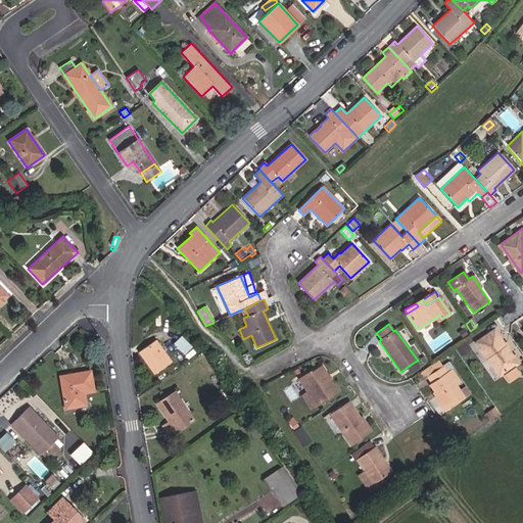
[(500,376),(517,364),(494,330),(476,342),(500,376)]
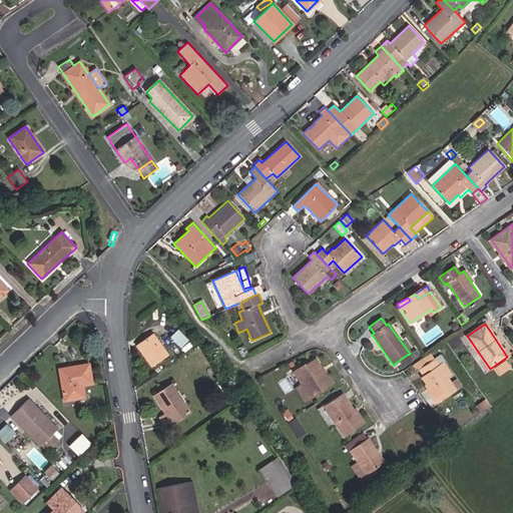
[(190,351),(196,345),(191,340),(188,342),(178,331),(170,338),(184,352),(188,349),(190,351)]
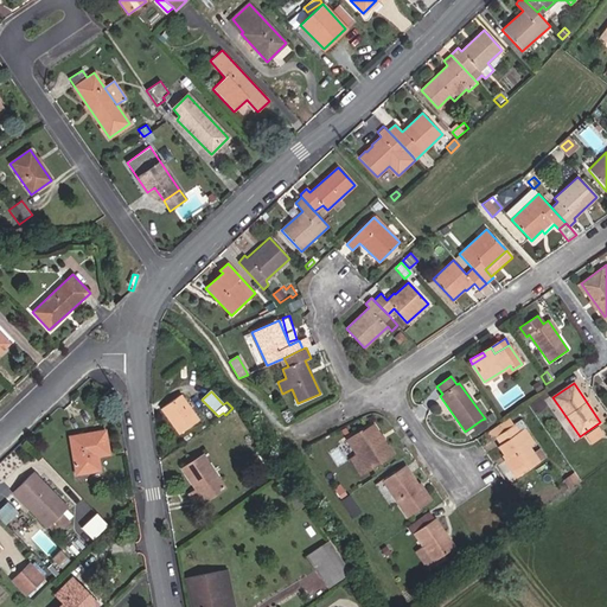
[(179,435),(199,420),(180,395),(160,409),(179,435)]
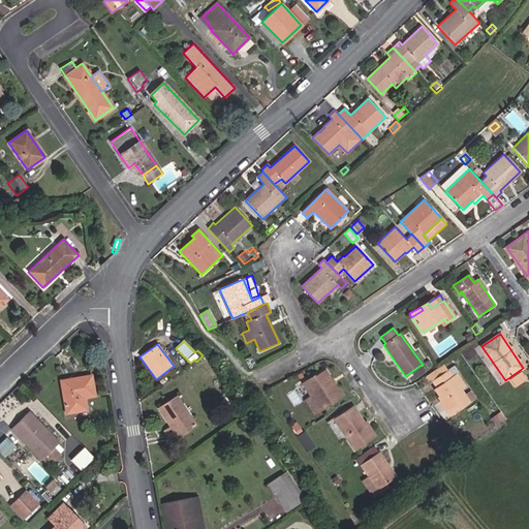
[(176,365),(181,361),(174,351),(168,355),(176,365)]
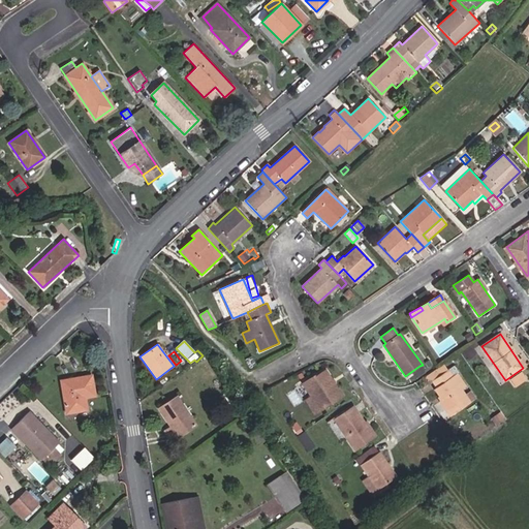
[(432,381),(447,370),(443,363),(427,374),(432,381)]
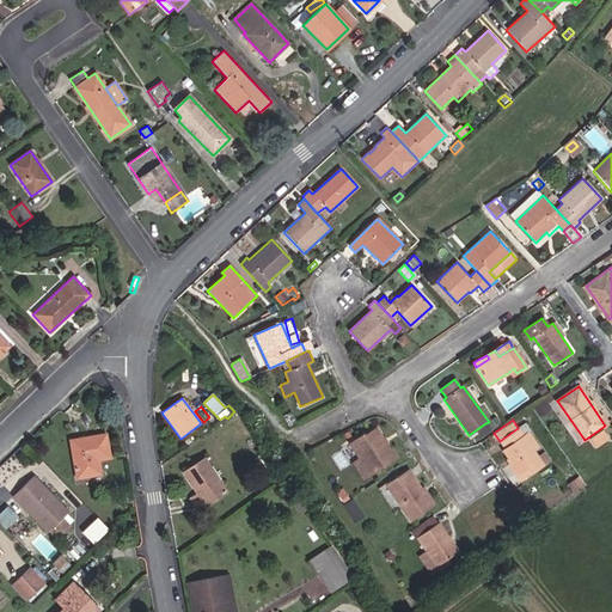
[(477,429),(482,438),(491,432),(485,423),(477,429)]
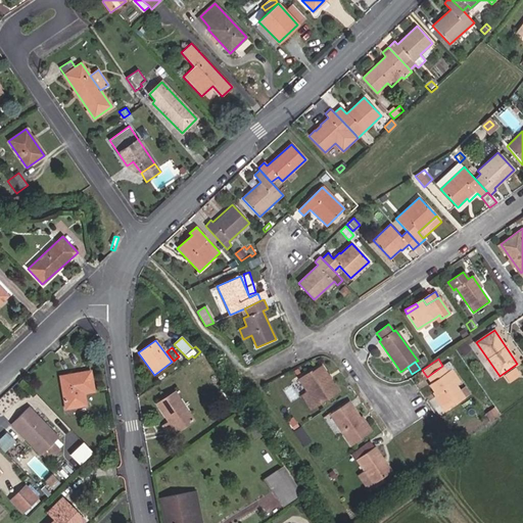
[(332,396),(339,392),(322,365),(299,379),(307,391),(299,397),(307,411),(316,406),(317,407),(332,396)]
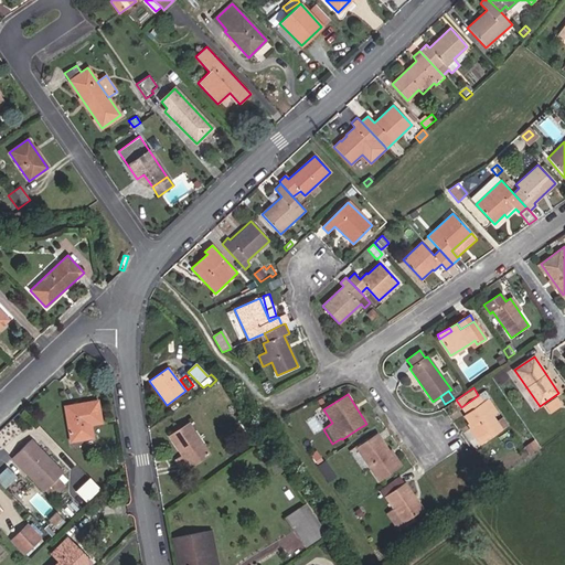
[(501,429),(492,416),(483,403),(478,395),(461,407),(473,425),(469,428),(480,445),(501,429)]
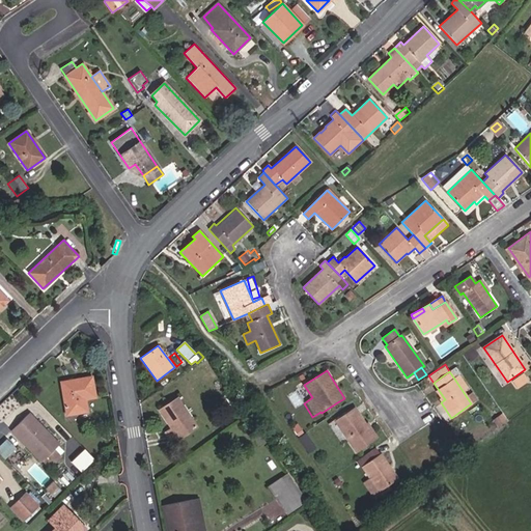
[(463,391),(467,388),(458,375),(454,379),(463,391)]
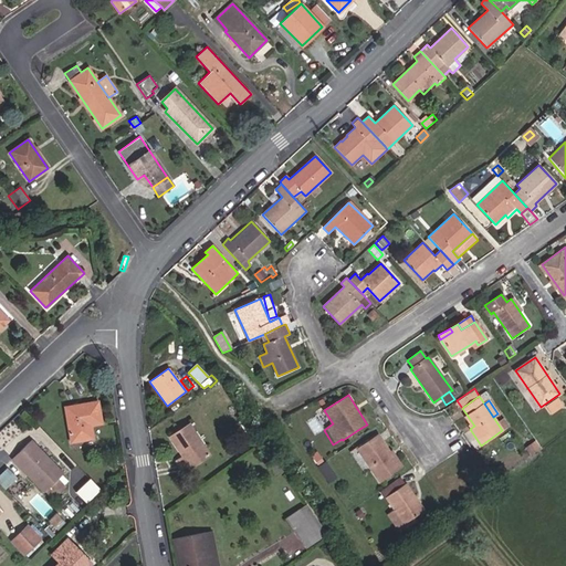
[(91,426),(102,423),(97,401),(64,407),(70,443),(93,439),(91,426)]
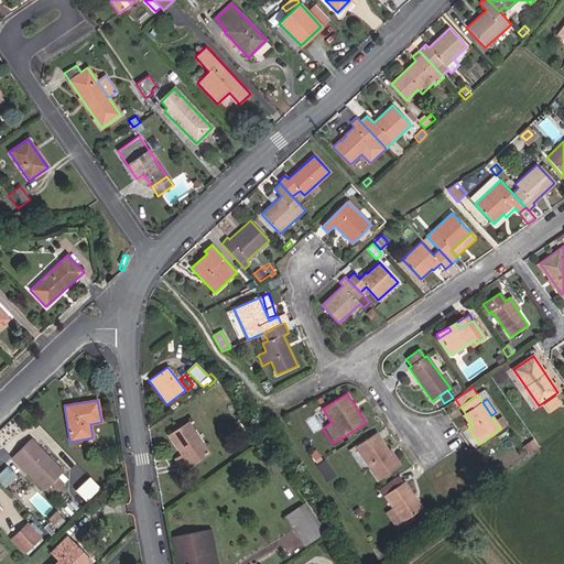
[(245,433),(250,430),(243,420),(238,423),(245,433)]
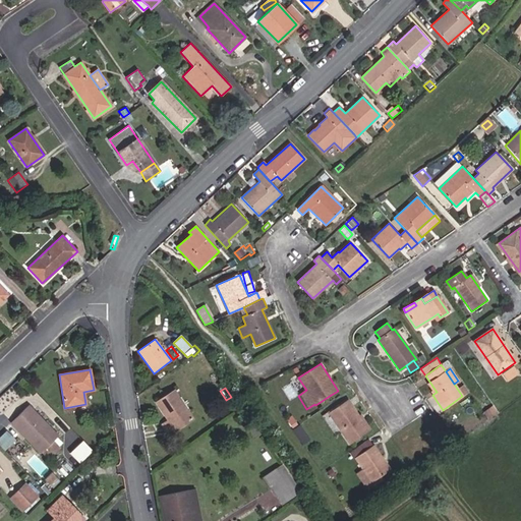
[(169,435),(193,418),(175,390),(156,403),(167,419),(162,424),(169,435)]
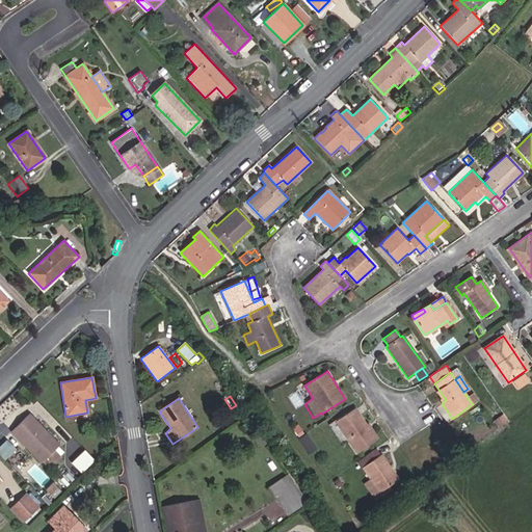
[(325,419),(342,408),(338,403),(322,414),(325,419)]
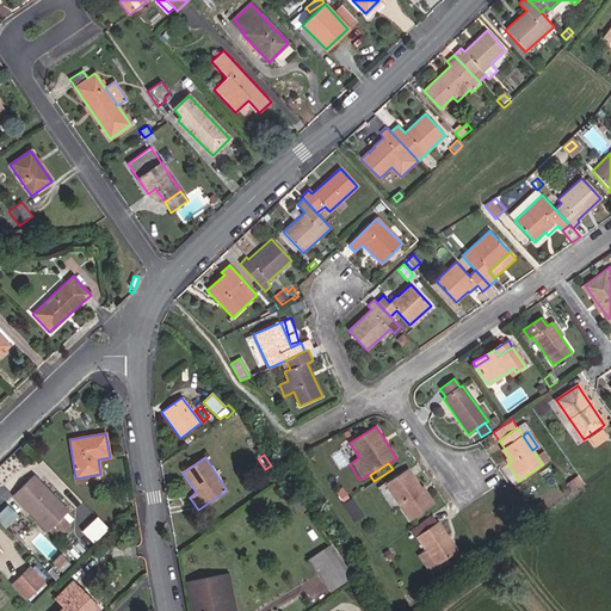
[(409,519),(432,504),(408,469),(386,485),(409,519)]
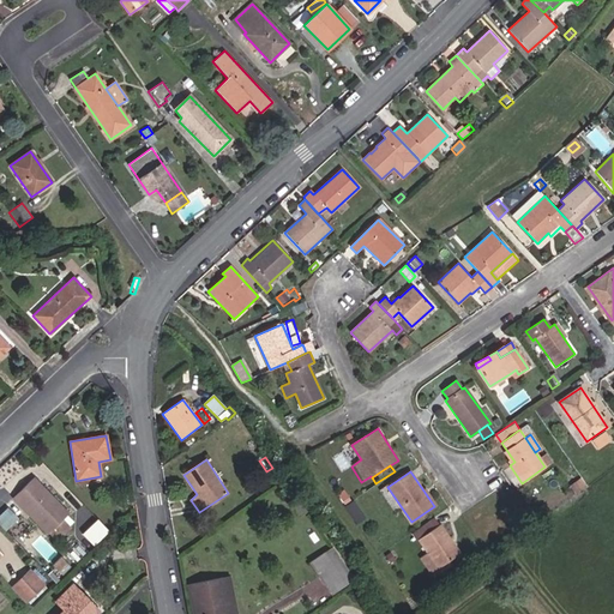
[(61,521),(68,515),(32,477),(16,494),(30,509),(26,512),(48,534),(54,528),(61,535),(68,528),(61,521)]
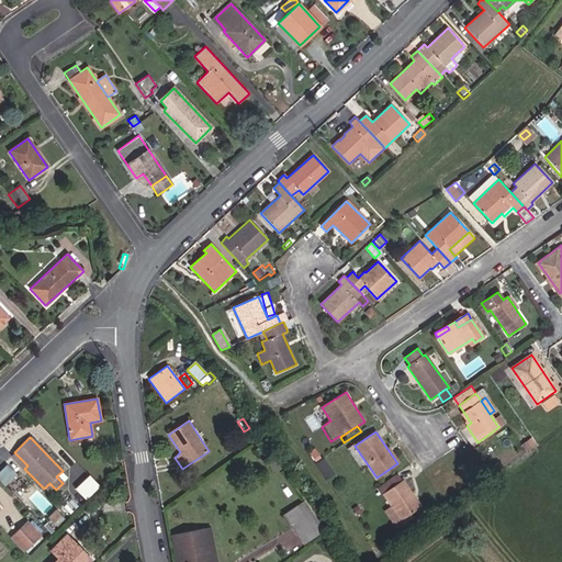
[(24,469),(27,465),(14,452),(12,454),(24,469)]
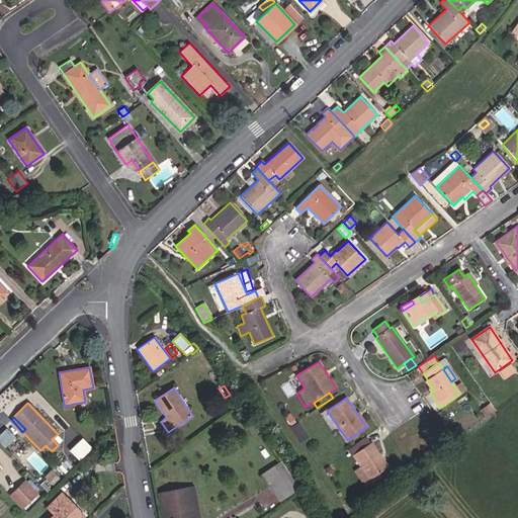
[(252,438),(258,433),(249,420),(242,425),(252,438)]
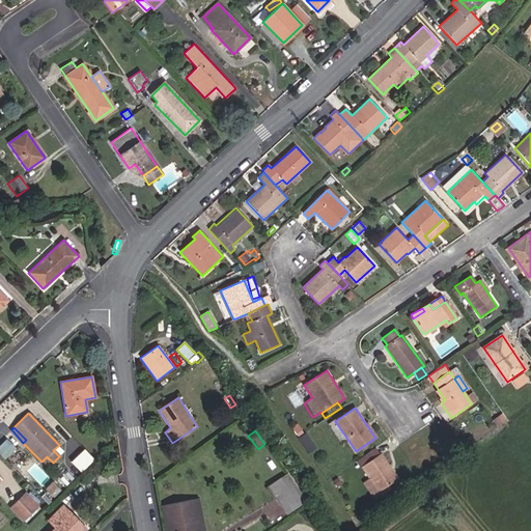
[(309,454),(316,448),(307,435),(299,441),(309,454)]
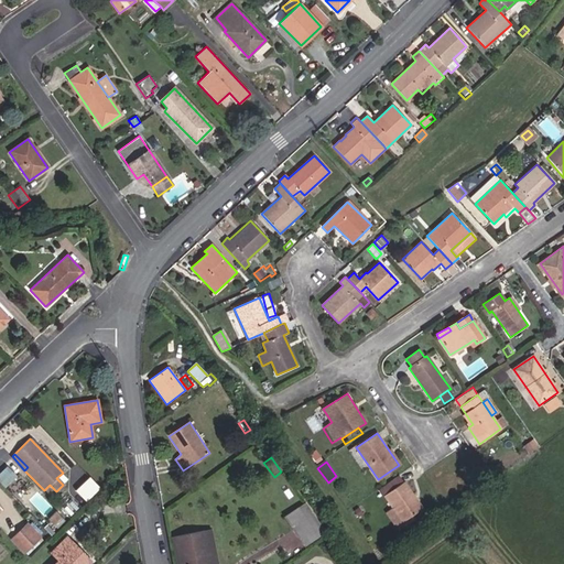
[(8,464),(0,472),(0,479),(6,486),(18,474),(8,464)]
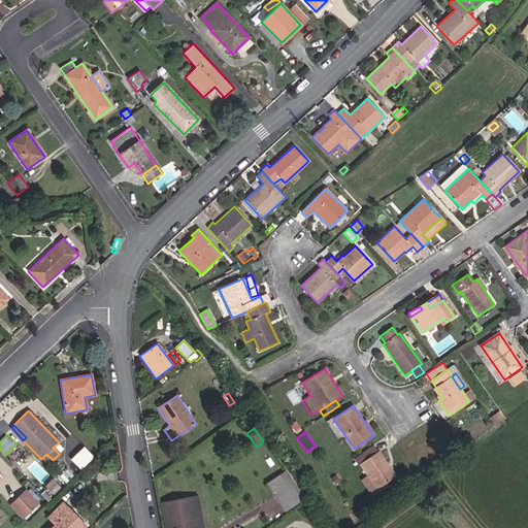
[(81,467),(94,455),(84,444),(71,457),(81,467)]
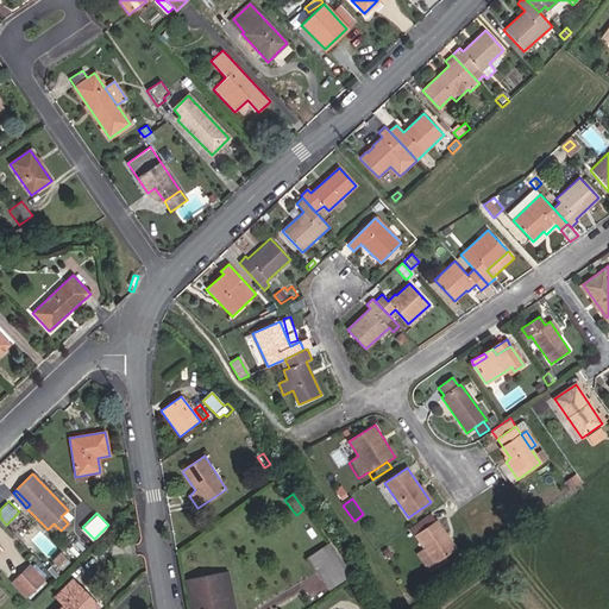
[(434,564),(456,550),(437,520),(415,534),(426,551),(433,563),(434,564)]
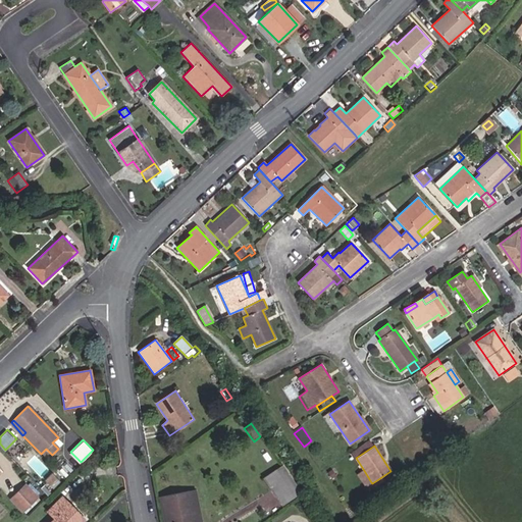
[(281,506),(302,492),(282,465),(276,469),(293,492),(278,503),(281,506)]
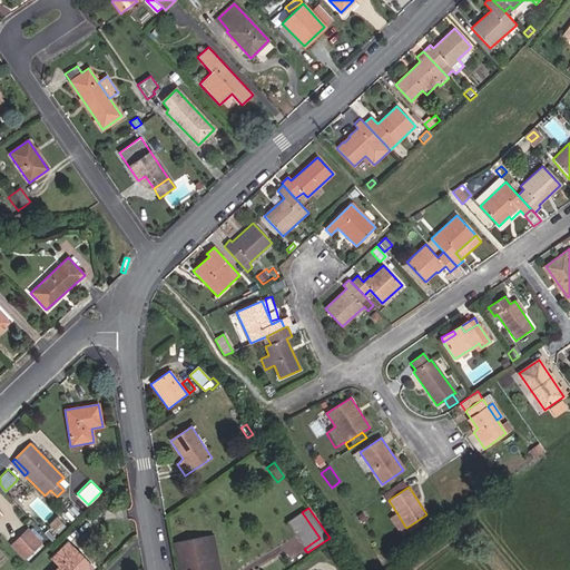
[(304,549),(320,538),(302,512),(286,523),(304,549)]
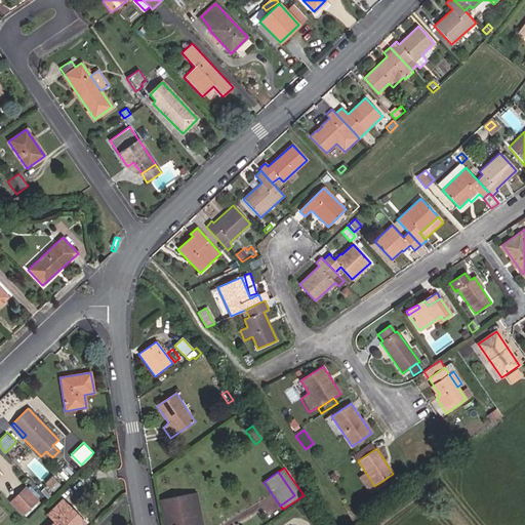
[(338,478),(336,475),(334,472),(329,475),(333,481),(338,478)]
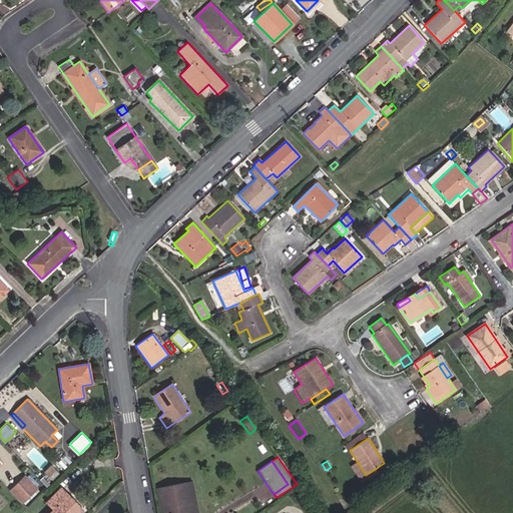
[(365,474),(359,464),(353,468),(359,478),(365,474)]
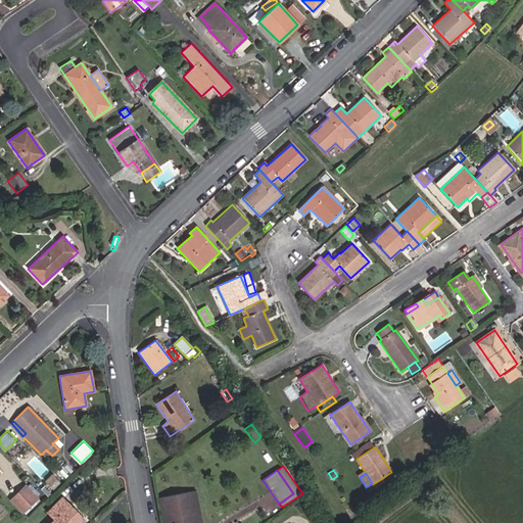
[(45,481),(49,486),(56,479),(51,474),(45,481)]
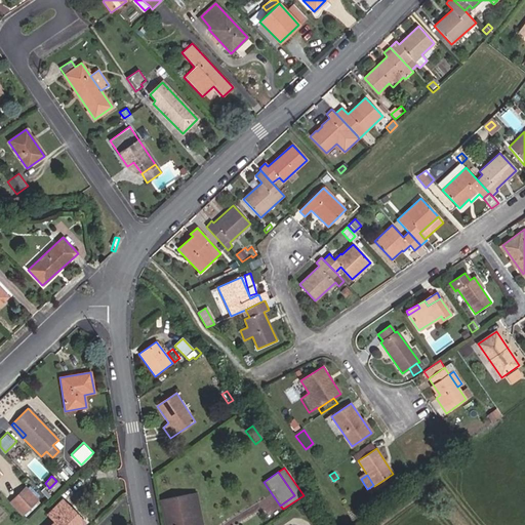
[(23,515),(38,499),(26,487),(10,501),(23,515)]
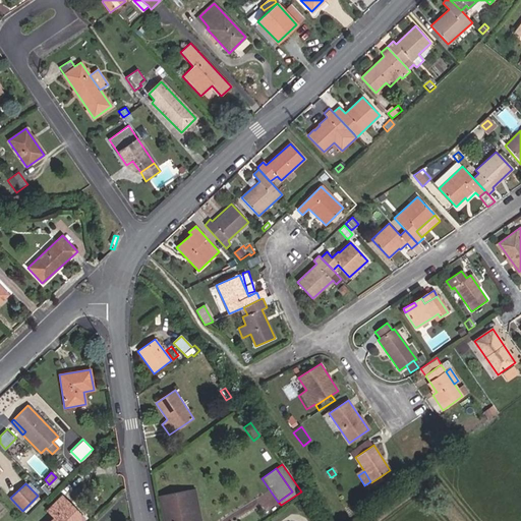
[(201,520),(195,488),(189,489),(194,520),(201,520)]
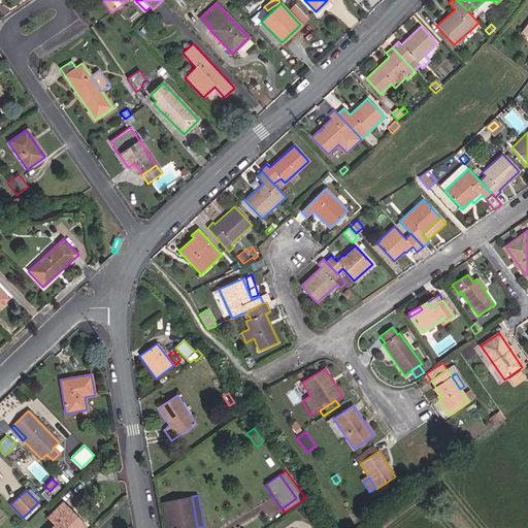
[(197,527),(192,496),(161,503),(166,527),(197,527)]
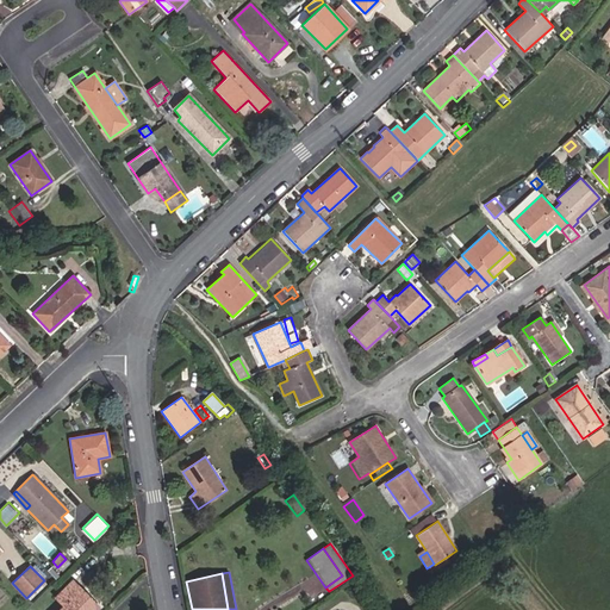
[(91,609),(97,604),(73,580),(55,598),(63,607),(60,609),(91,609)]
